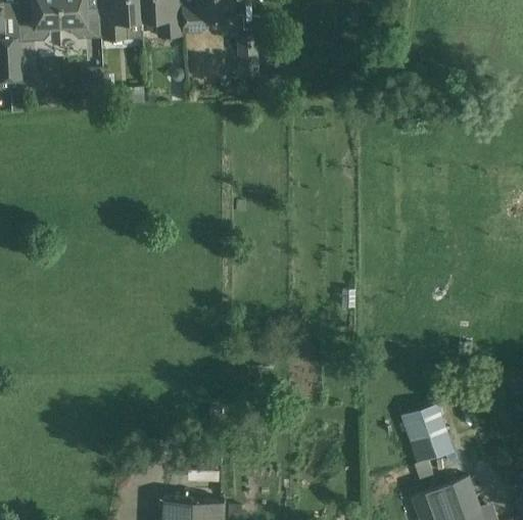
[(59,29),(57,0),(31,0),(33,26),(18,27),(19,43),(42,41),(48,35),(48,30),(59,29)]
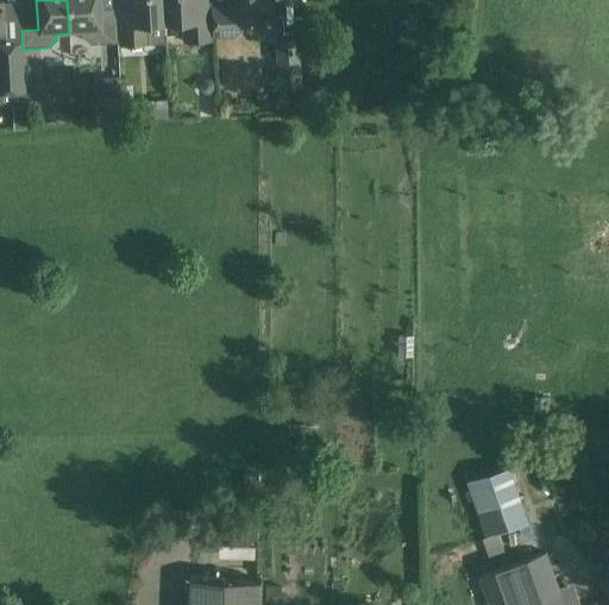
[(90,45),(117,44),(115,10),(99,11),(98,0),(67,0),(69,33),(82,33),(83,39),(90,45)]
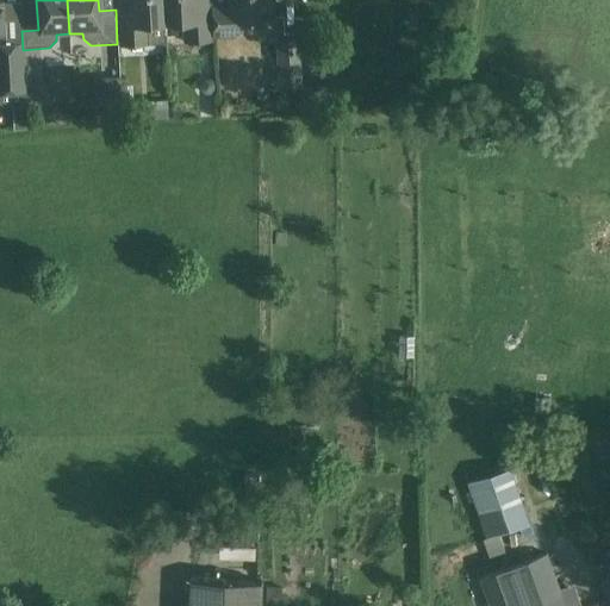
[(147,27),(165,26),(162,0),(114,0),(116,10),(117,44),(118,44),(118,48),(148,47),(147,27)]
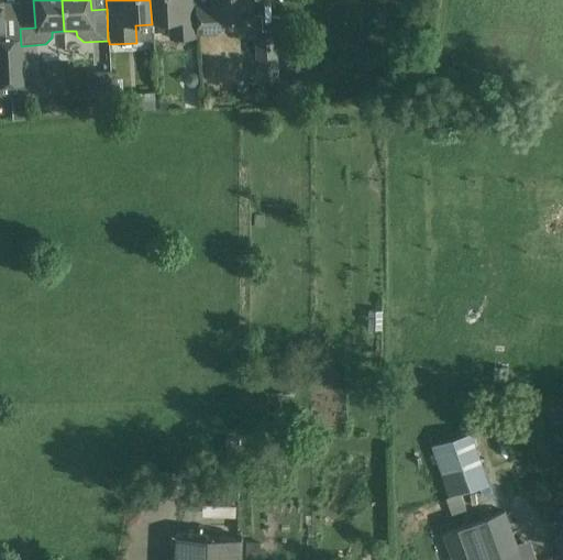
[(195,35),(196,35),(195,8),(194,0),(150,0),(152,24),(166,24),(167,42),(196,40),(195,35)]
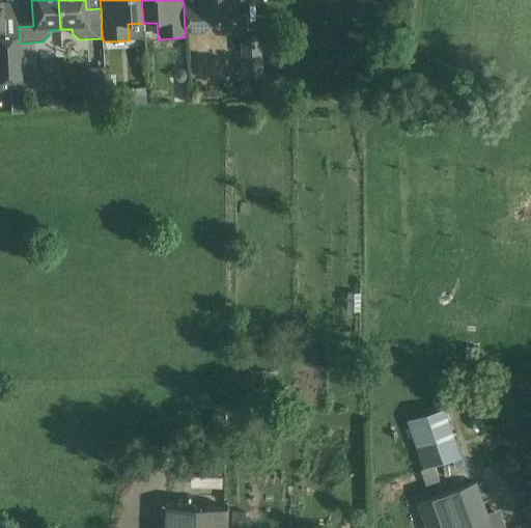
[(197,0),(198,6),(184,7),(185,33),(207,32),(207,20),(238,19),(238,1),(233,1),(232,0),(197,0)]
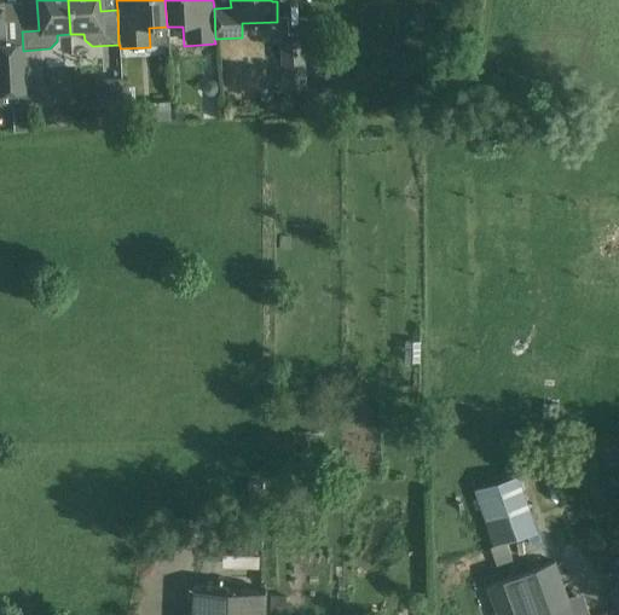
[(304,91),(302,39),(284,40),(285,91),(304,91)]
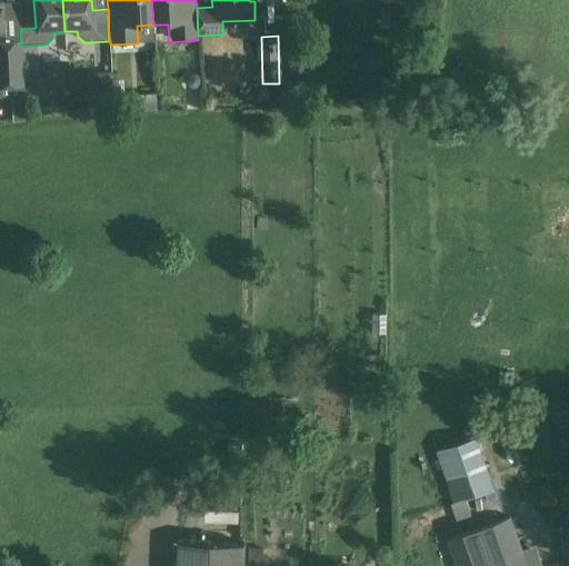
[(19,43),(0,43),(0,100),(11,100),(11,99),(22,98),(21,88),(19,43)]
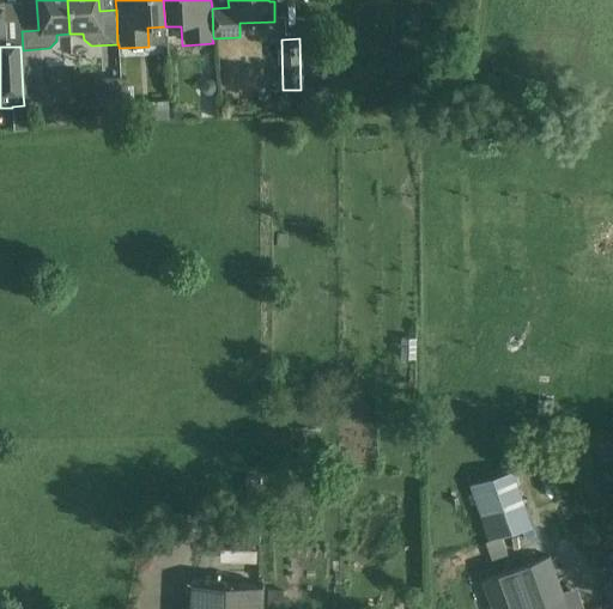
[(200,87),(200,92),(205,97),(211,97),(214,92),(214,87),(211,83),(205,83),(200,87)]
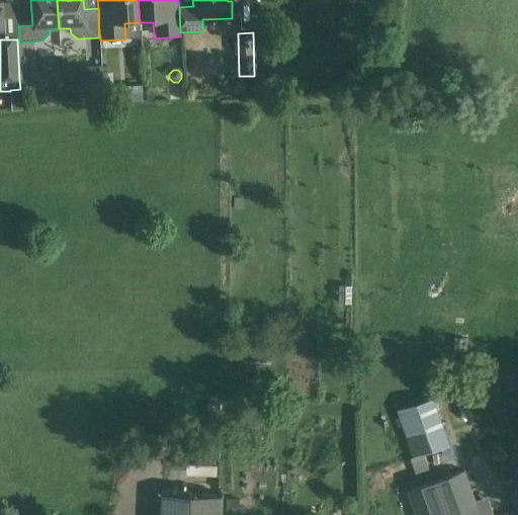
[(91,85),(85,94),(85,101),(103,100),(102,84),(91,85)]
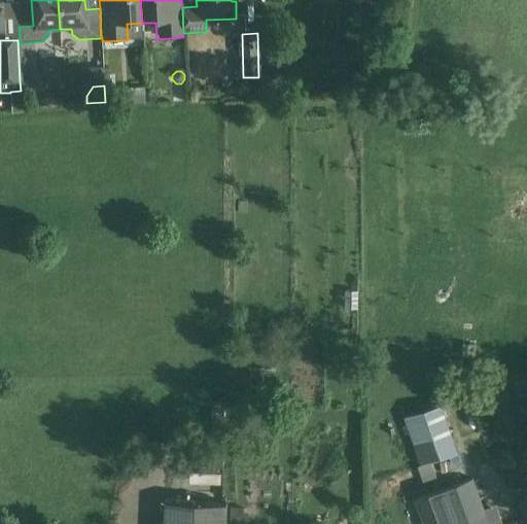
[(459,454),(442,407),(403,420),(421,467),(459,454)]
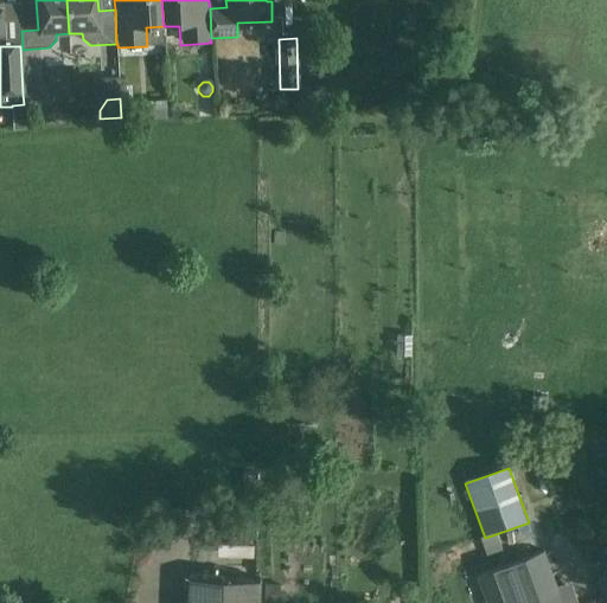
[(246,527),(247,512),(219,511),(218,526),(246,527)]
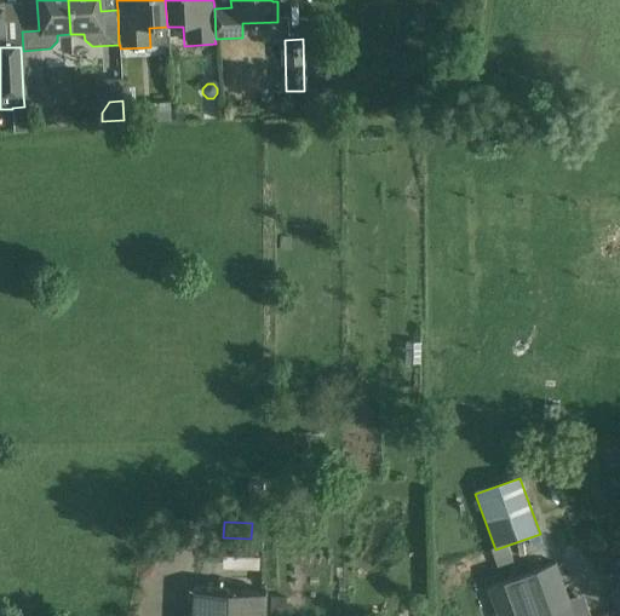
[(590,615),(584,597),(569,602),(556,565),(489,588),(499,615),(590,615)]
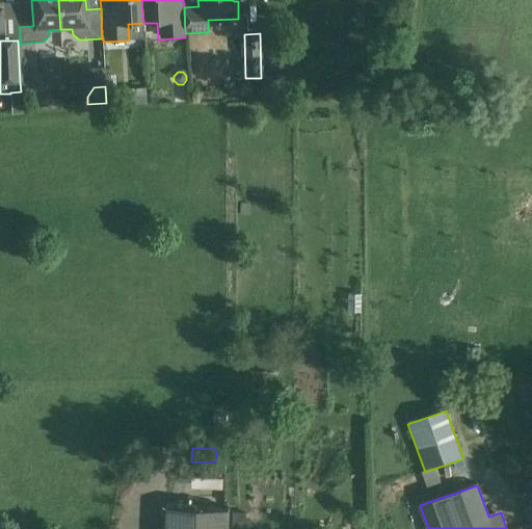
[(165,507),(164,528),(229,528),(229,526),(230,508),(165,507)]
